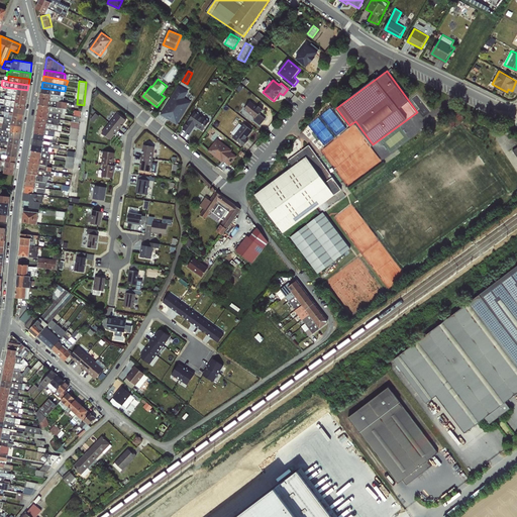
[(162,115),(179,124),(192,101),(186,97),(190,91),(179,85),(162,115)]
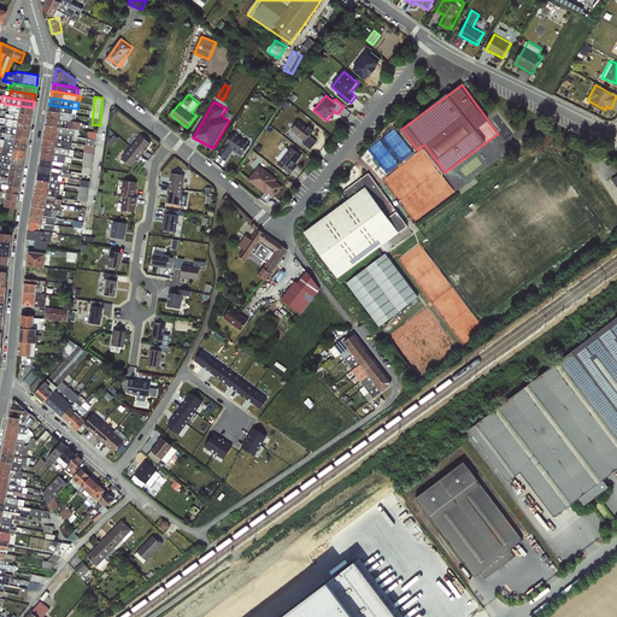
[(7,111),(13,113),(31,115),(33,107),(4,104),(4,106),(7,107),(7,111)]
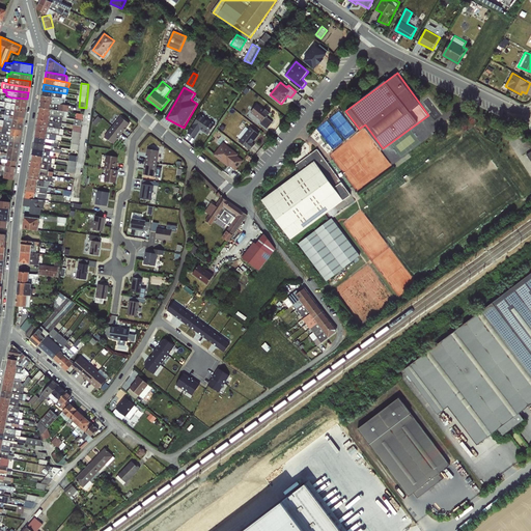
[(65,99),(66,93),(43,90),(42,95),(65,99)]
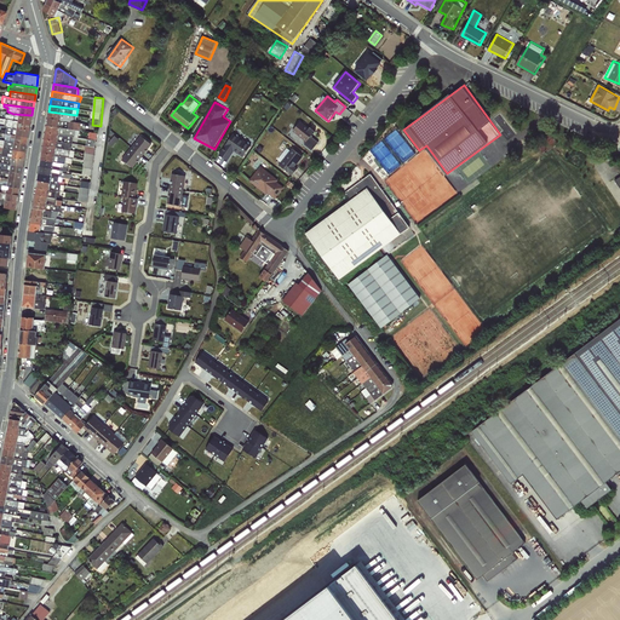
[(75,122),(76,115),(49,112),(47,118),(75,122)]
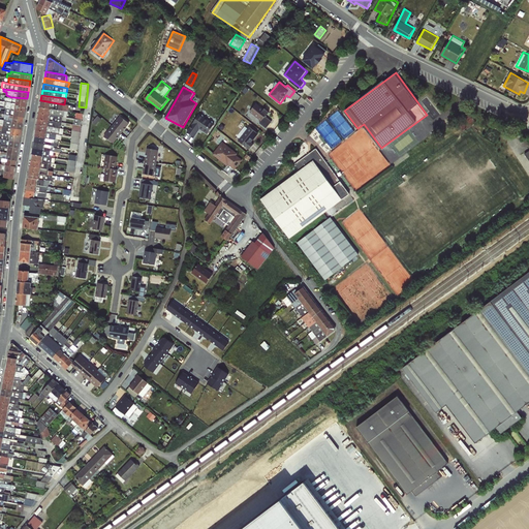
[(4,101),(5,101),(26,105),(27,98),(11,97),(12,98),(5,97),(4,101)]
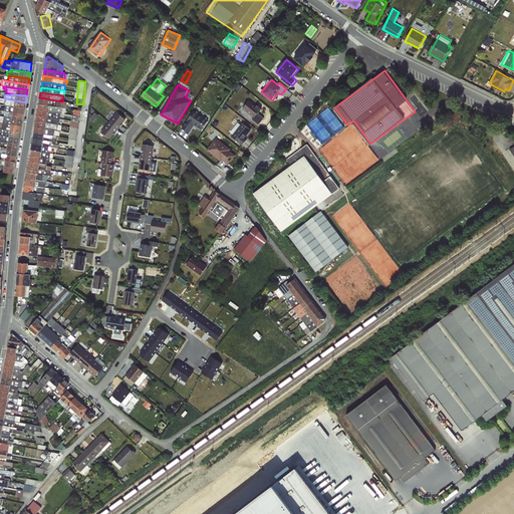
[(67,102),(62,101),(39,97),(38,103),(62,108),(65,108),(67,102)]
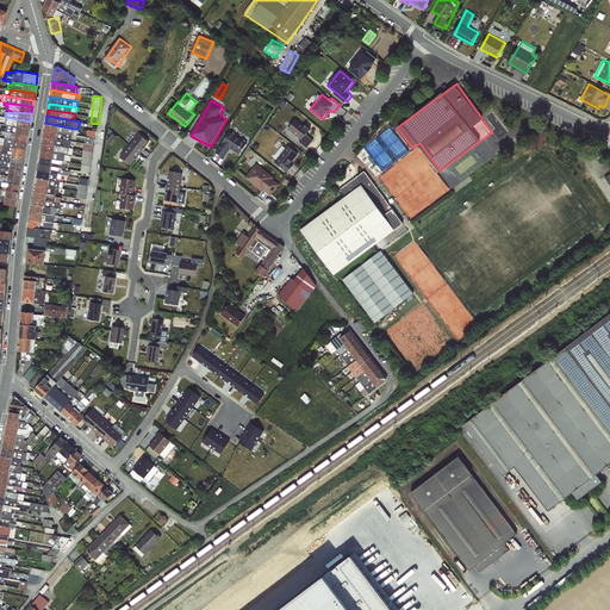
[(5,125),(7,125),(29,129),(30,122),(6,117),(5,125)]
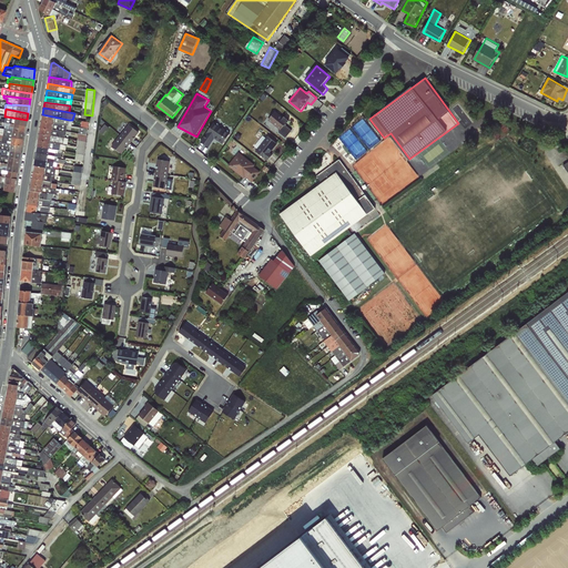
[(282,130),(280,132),(287,138),(293,129),(286,124),(290,120),(276,110),(269,120),(282,130)]
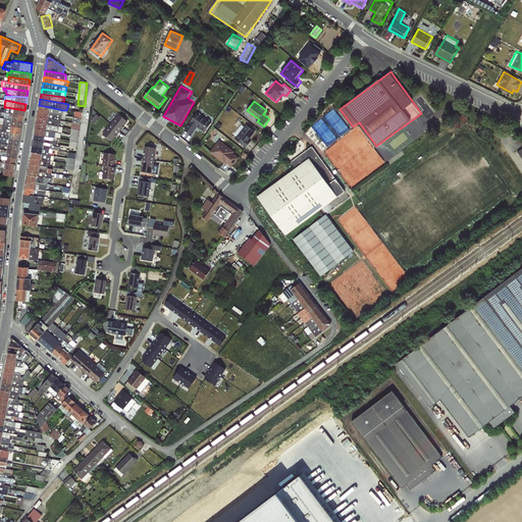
[(63,115),(63,110),(39,105),(38,111),(61,115),(63,115)]
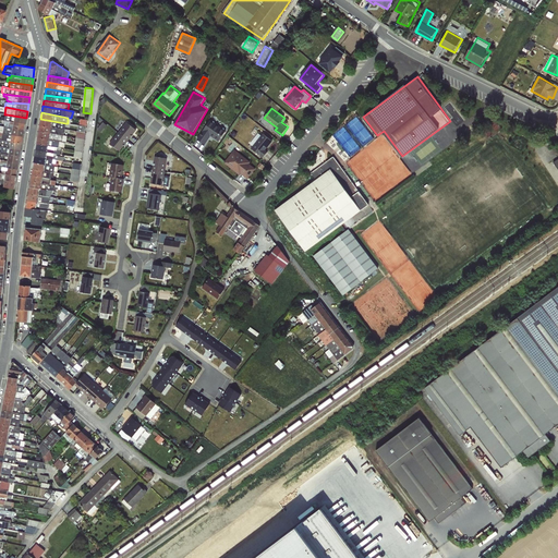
[(0,120),(4,121),(25,124),(26,118),(7,114),(5,118),(0,116),(0,120)]
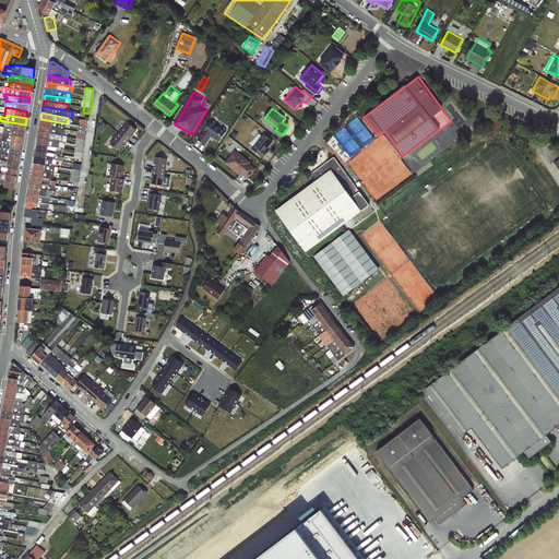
[(75,156),(83,157),(88,119),(81,118),(75,156)]
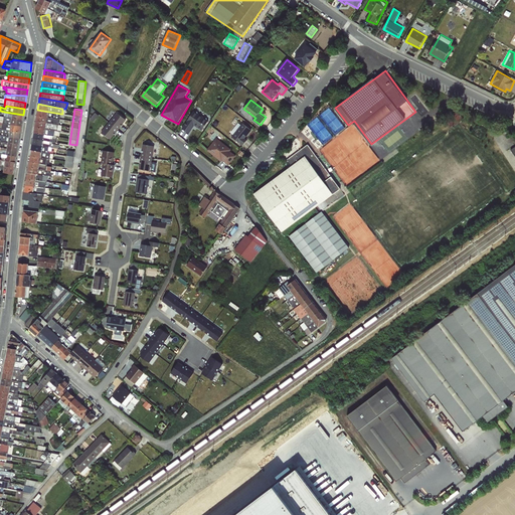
[(59,120),(60,114),(37,110),(36,116),(59,120)]
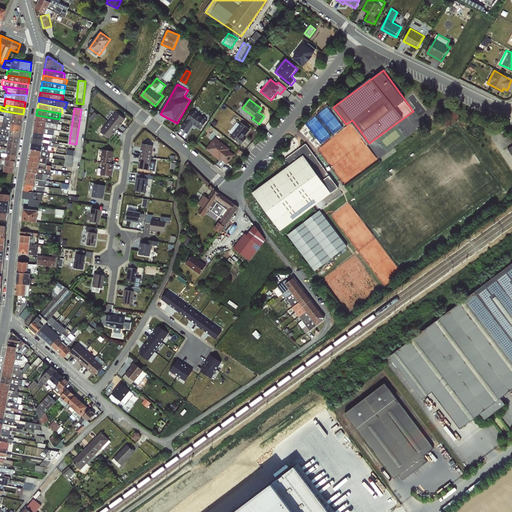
[(192,109),(182,128),(190,133),(194,124),(202,129),(208,118),(192,109)]
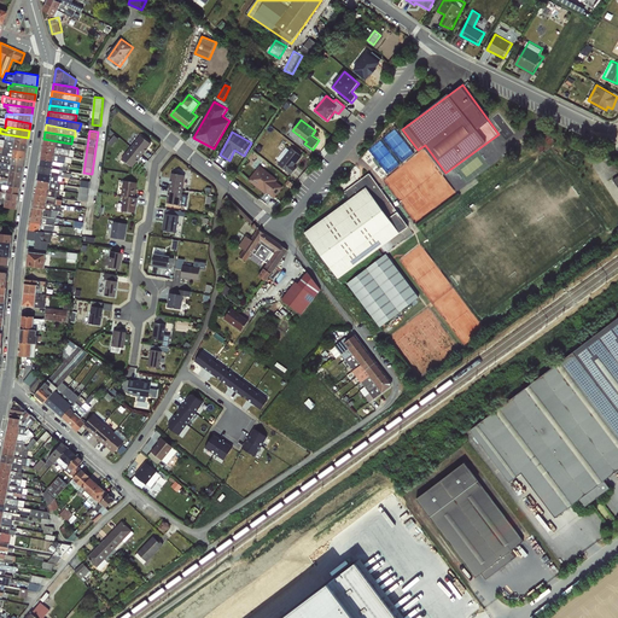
[(5,134),(4,140),(27,144),(28,138),(5,134)]
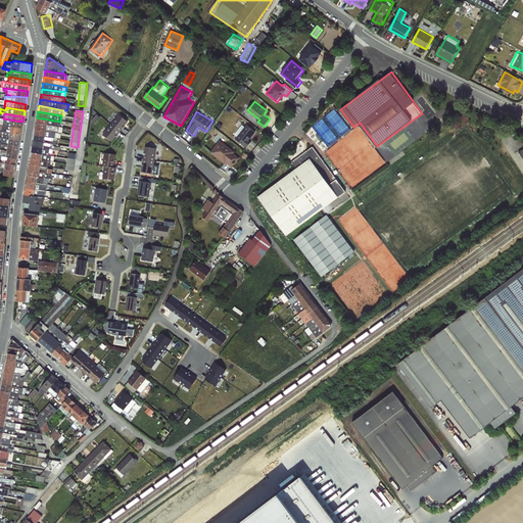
[(110,125),(120,132),(128,123),(119,114),(110,125)]
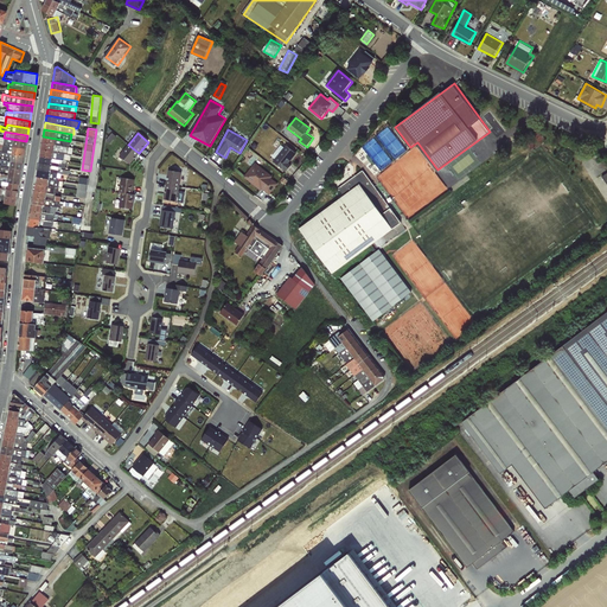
[(69,148),(70,141),(43,136),(42,144),(64,147),(69,148)]
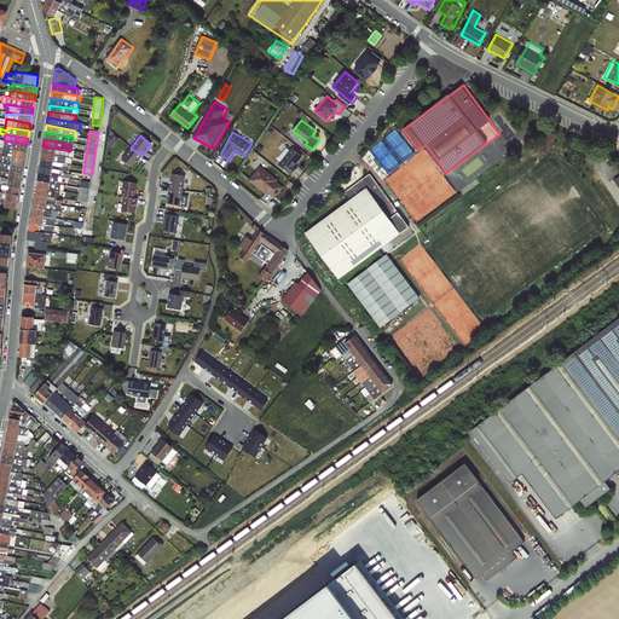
[(4,140),(3,148),(25,151),(27,144),(4,140)]
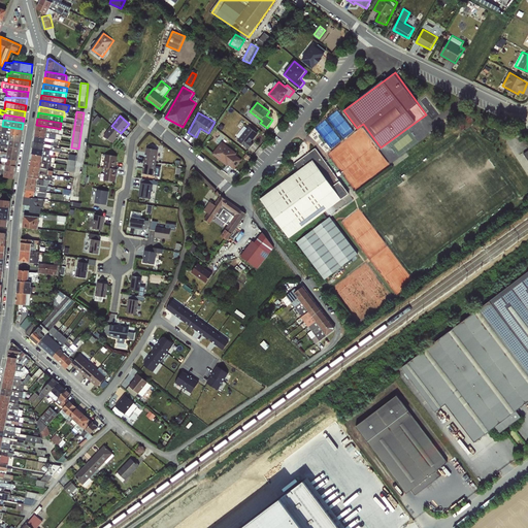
[(36,125),(35,130),(62,135),(63,132),(56,131),(56,128),(36,125)]
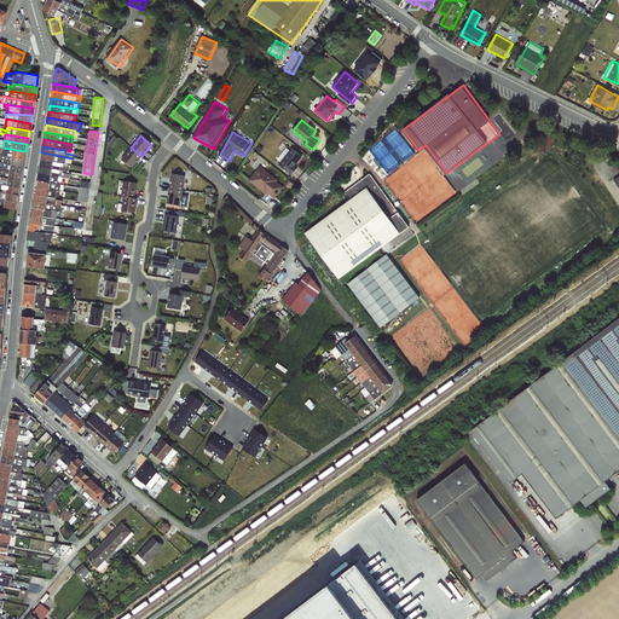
[(304,155),(293,148),(291,150),(285,146),(278,158),(282,162),(279,165),(294,174),(299,167),(296,166),(304,155)]
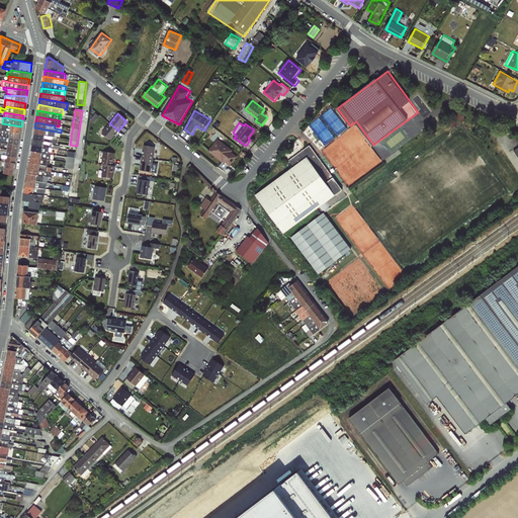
[(2,123),(1,131),(20,134),(21,126),(2,123)]
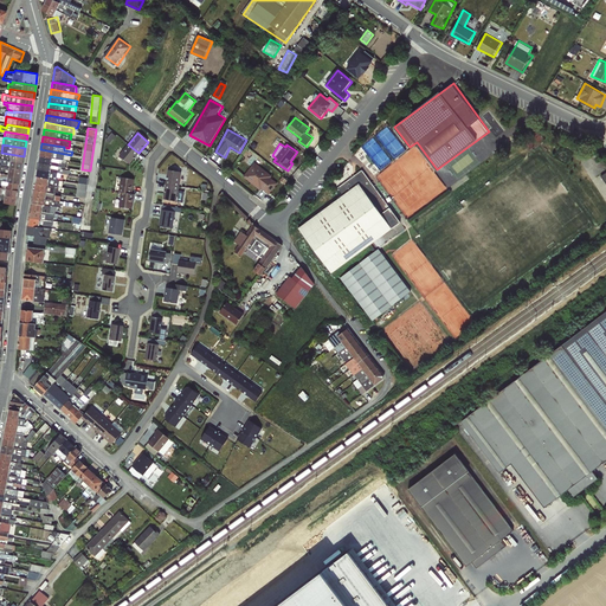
[(139,153),(128,144),(118,156),(129,165),(139,153)]
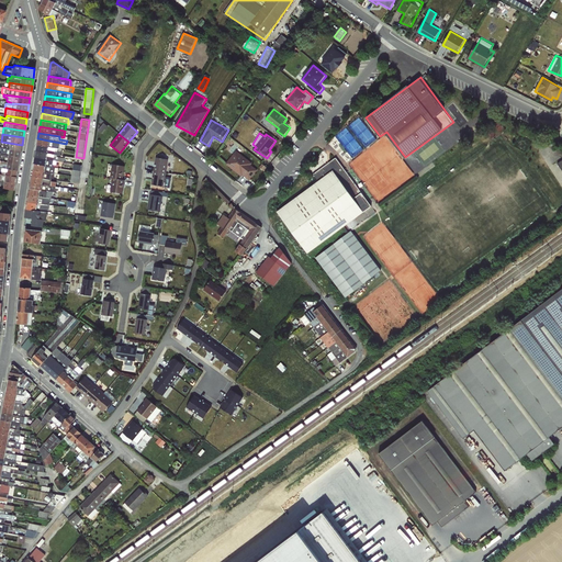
[(65,149),(66,144),(37,138),(36,145),(65,149)]
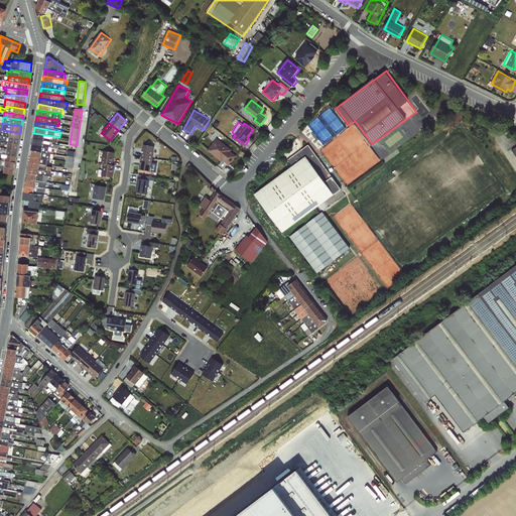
[(0,129),(0,135),(19,139),(20,133),(1,130),(0,129)]
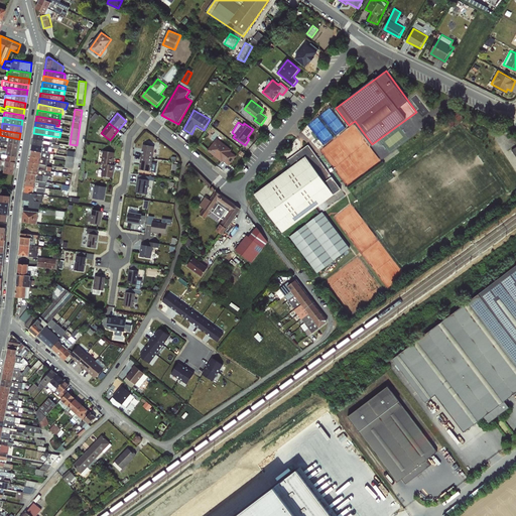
[(0,135),(0,141),(18,144),(19,139),(0,135)]
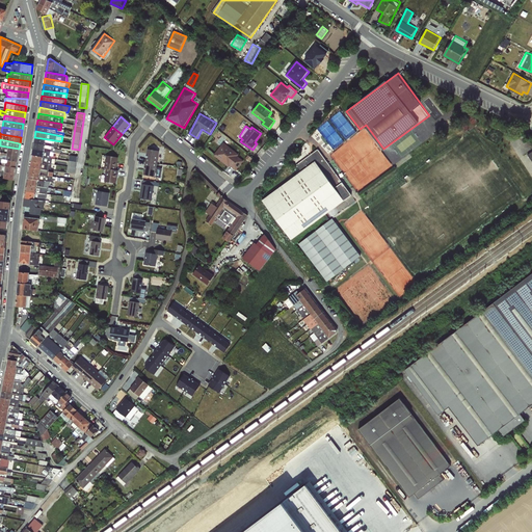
[(224,141),(215,155),(236,171),(245,160),(238,155),(239,154),(224,141)]
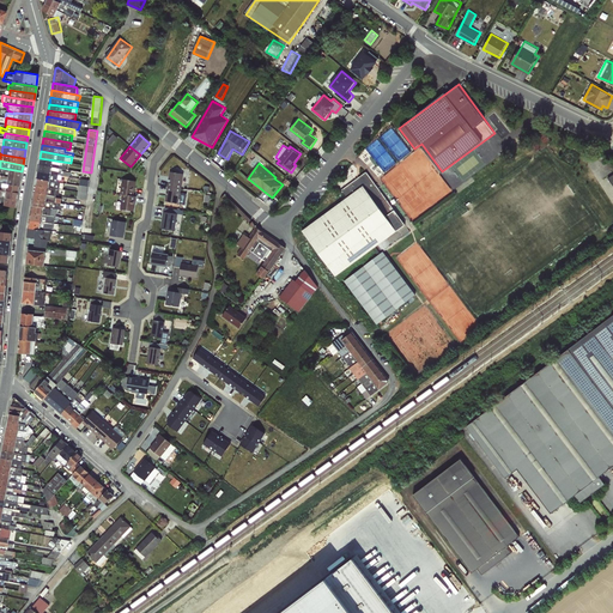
[(0,175),(0,176),(20,178),(22,171),(0,168),(0,175)]
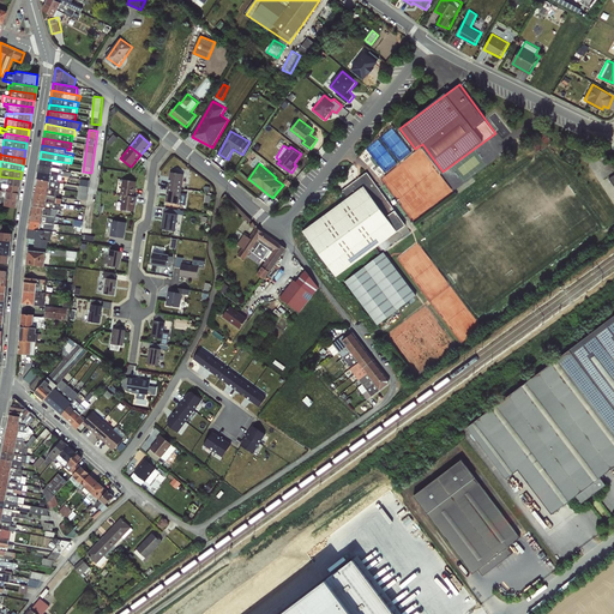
[(336,275),(408,227),(369,172),(343,190),(349,199),(305,229),(336,275)]
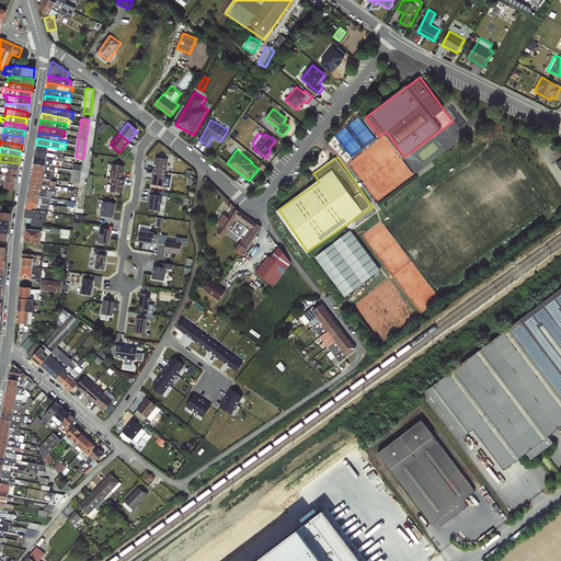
[(155,158),(153,170),(165,171),(168,159),(155,158)]
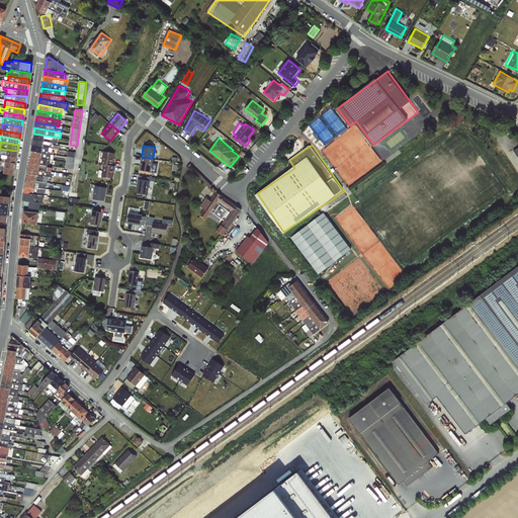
[(0,149),(0,152),(0,154),(16,157),(17,151),(0,149)]
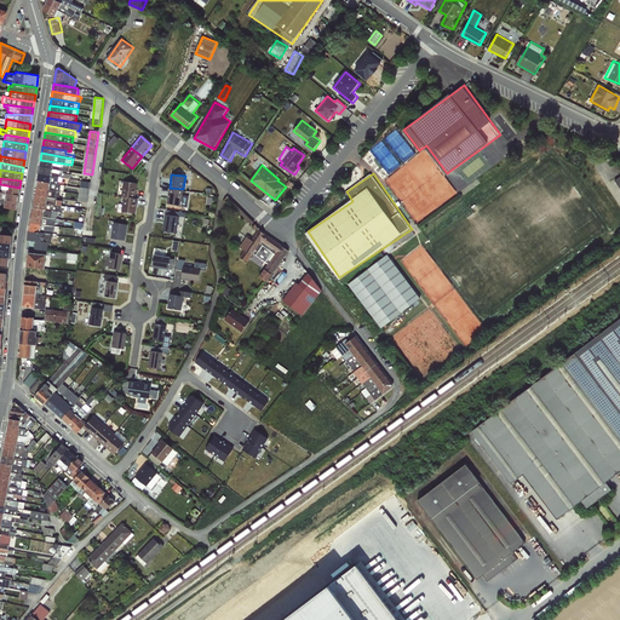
[(80,200),(89,201),(91,181),(81,181),(80,200)]
